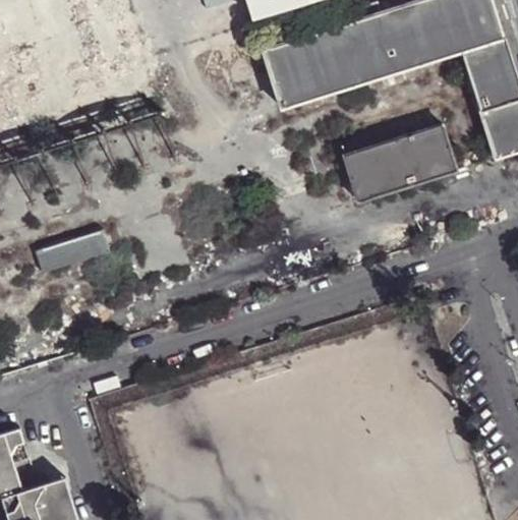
[(244,0),(250,17),(303,0),(244,0)]
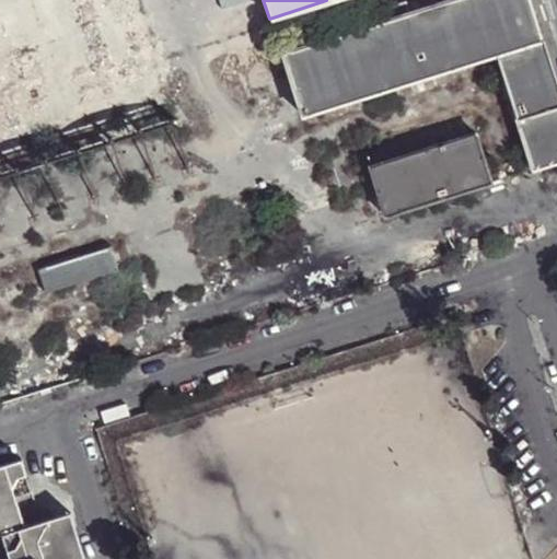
[(380,23),(280,54),(288,80),(300,117),(495,56),(540,42),(525,0),(452,0),(414,12),(380,23)]
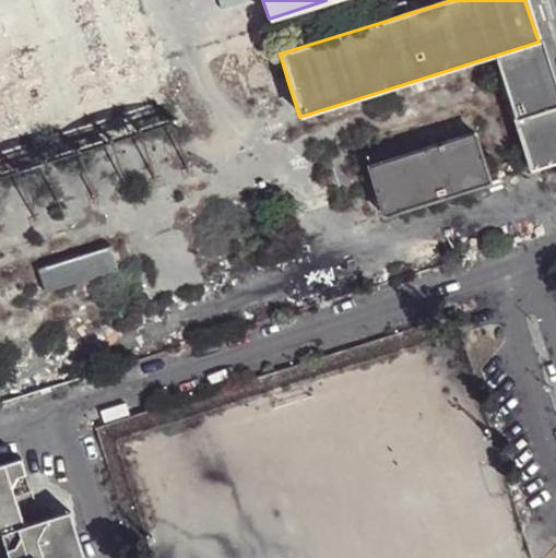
[(404,0),(375,10),(379,23),(413,12),(410,0),(404,0)]
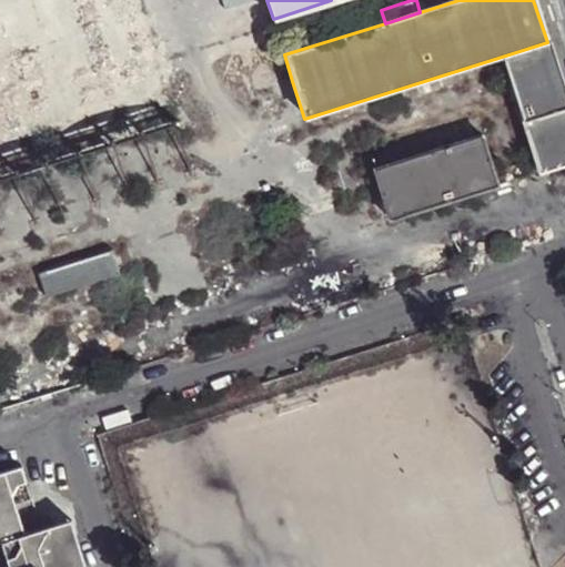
[(564,99),(547,42),(502,57),(538,173),(564,164),(564,99)]
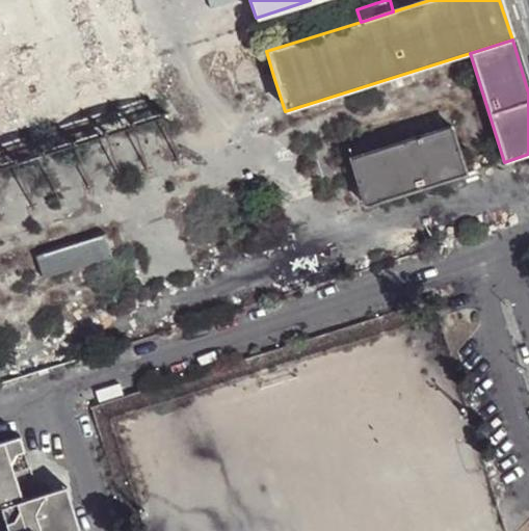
[(426,187),(450,179),(464,175),(449,128),(349,159),(363,207),(426,187)]
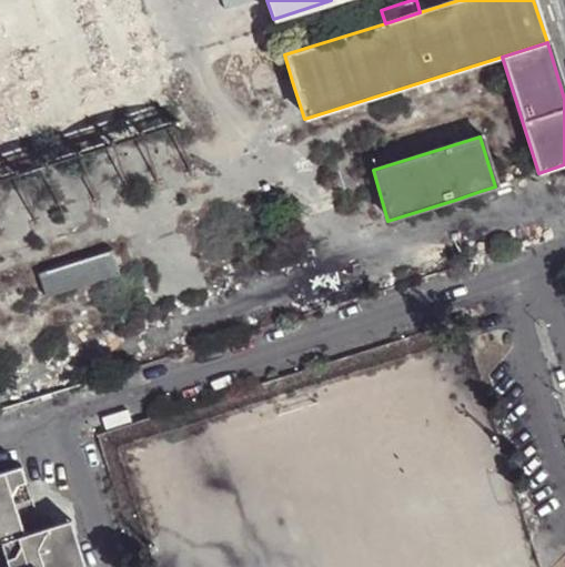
[(38,279),(44,303),(114,281),(108,257),(38,279)]
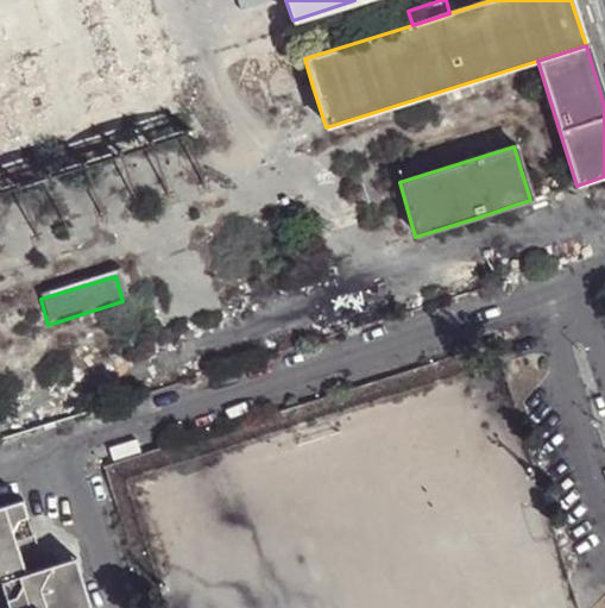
[(88,607),(74,559),(57,563),(25,574),(14,540),(32,536),(21,500),(0,507),(0,582),(1,582),(8,607),(88,607)]
